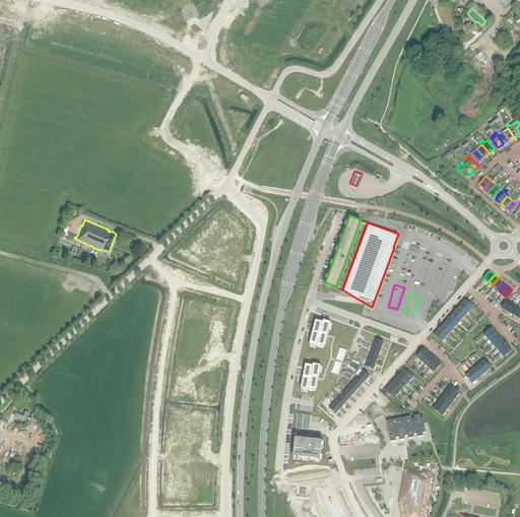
[(468,309),(472,305),(465,298),(461,303),(468,309)]
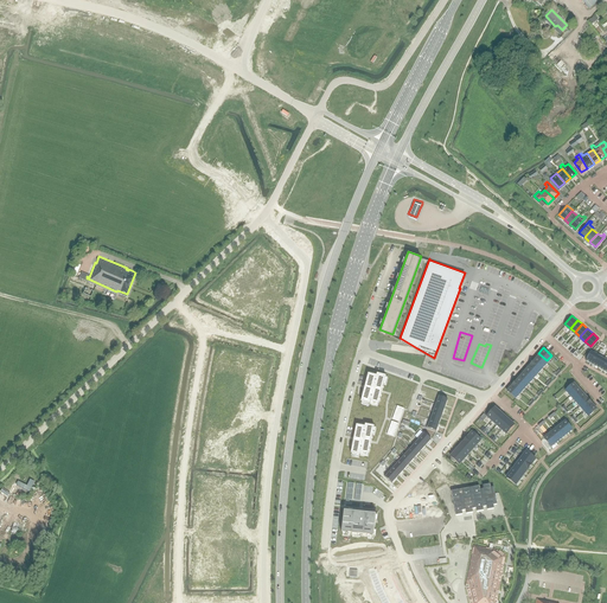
[(592,347),(586,358),(592,361),(598,351),(592,347)]
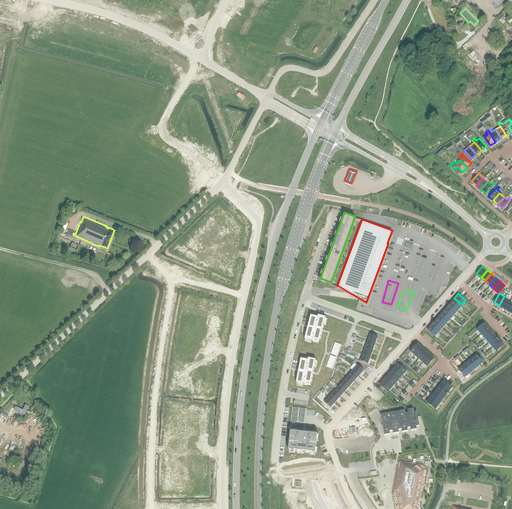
[(504,296),(499,305),(504,307),(509,299),(504,296)]
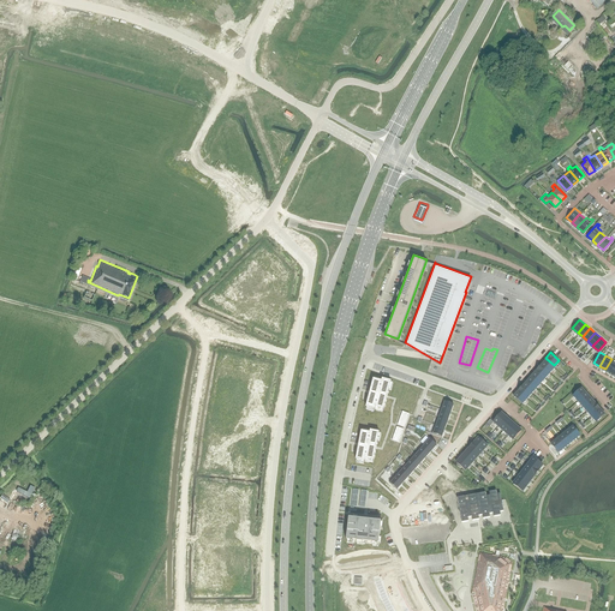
[(541,363),(550,370),(554,365),(545,358),(541,363)]
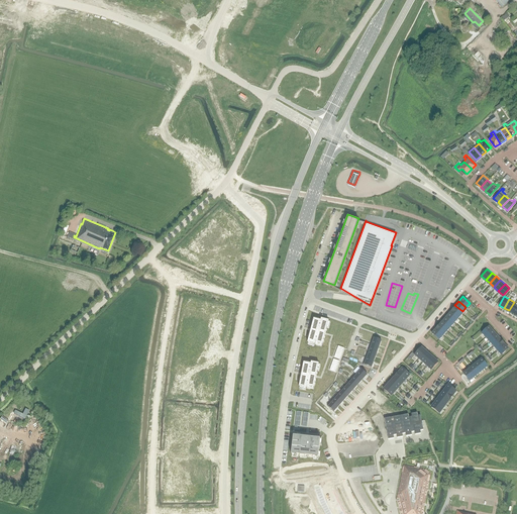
[(462,311),(454,305),(450,309),(451,309),(458,316),(462,311)]
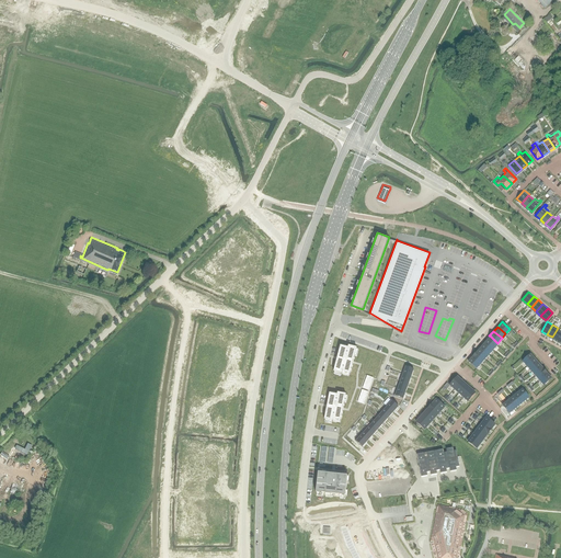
[(485,340),(493,348),(497,343),(490,336),(485,340)]
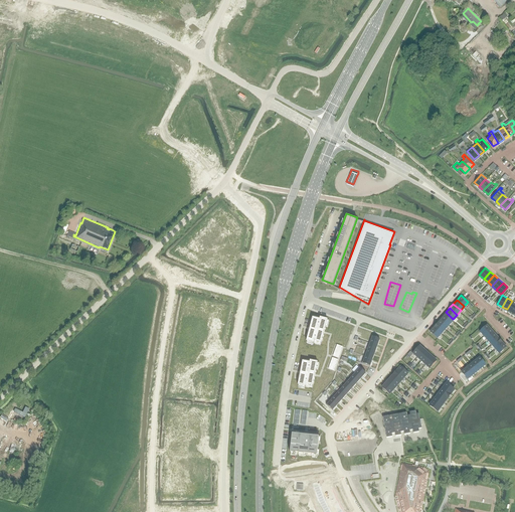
[(442,317),(449,323),(453,319),(446,312),(442,317)]
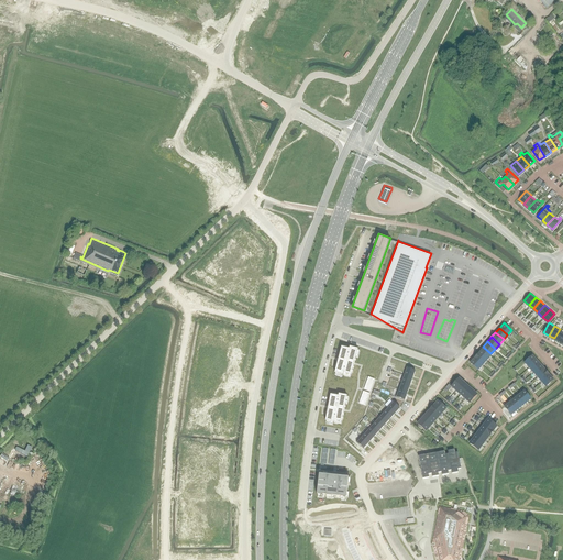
[(341,344),(334,371),(343,373),(343,371),(351,373),(354,361),(354,360),(359,347),(350,344),(349,347),(341,344)]
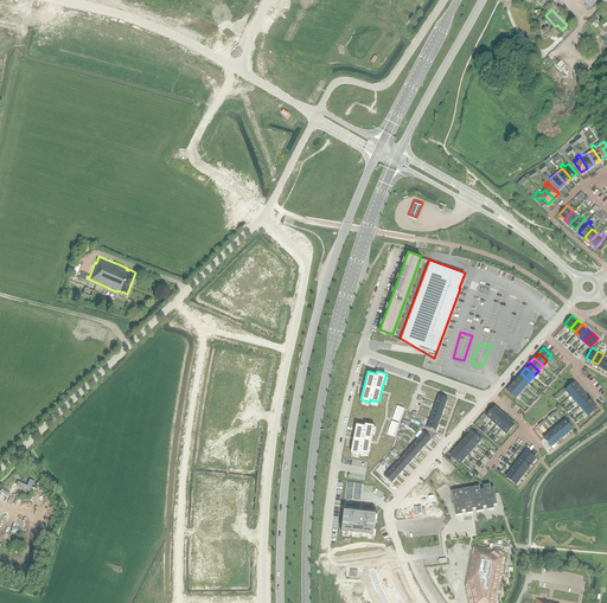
[(529,380),(521,373),(516,378),(524,385),(529,380)]
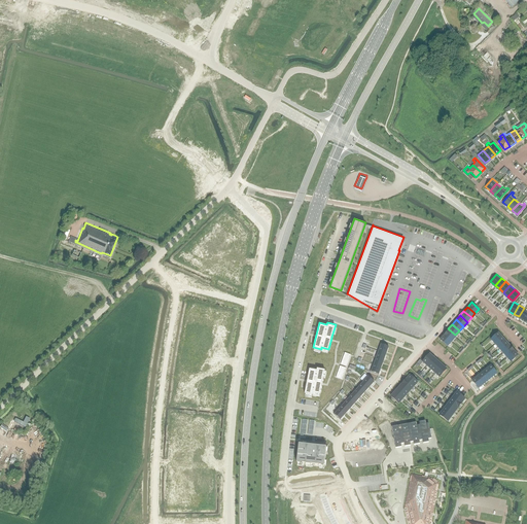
[(455,335),(448,328),(444,333),(452,340),(455,335)]
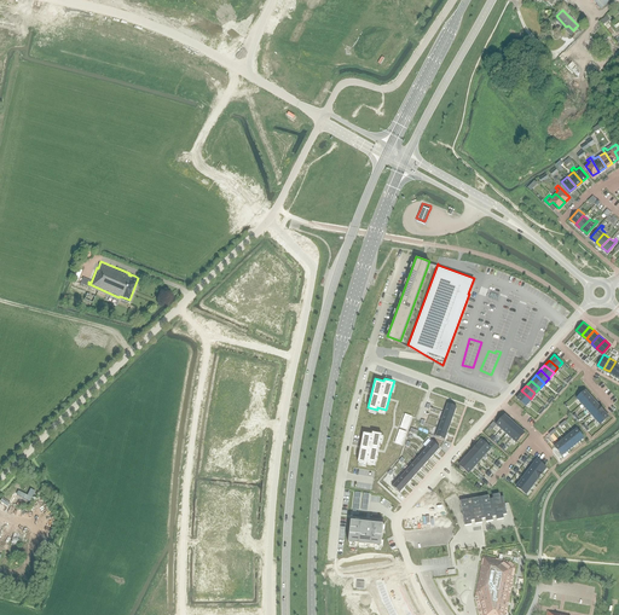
[(582,401),(590,393),(585,388),(577,395),(582,401)]
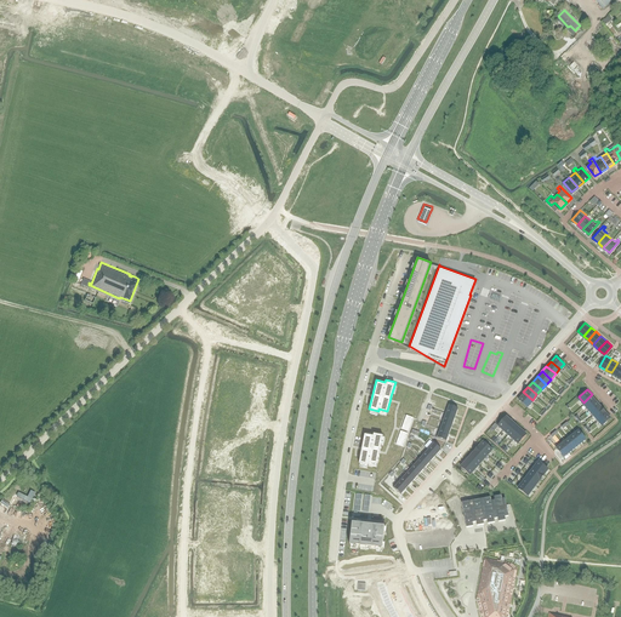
[(533,400),(523,392),(518,398),(528,405),(533,400)]
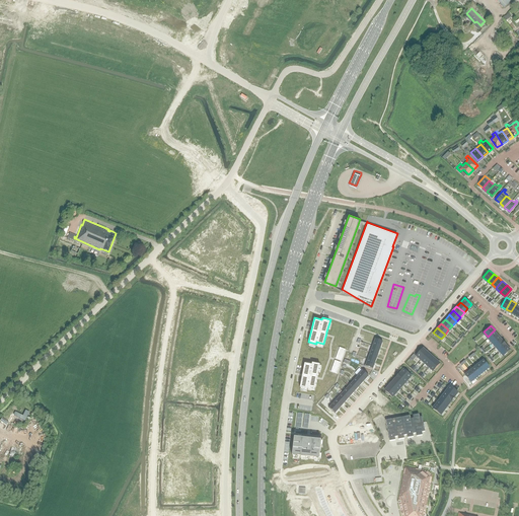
[(491,341),(499,335),(495,329),(488,337),(491,341)]
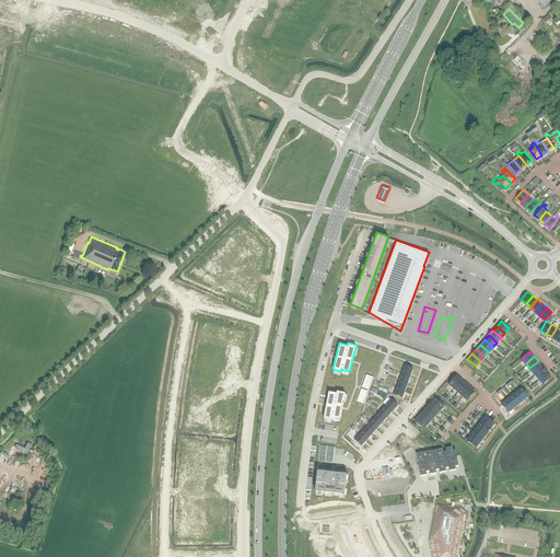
[(534,372),(541,366),(538,361),(529,368),(534,372)]
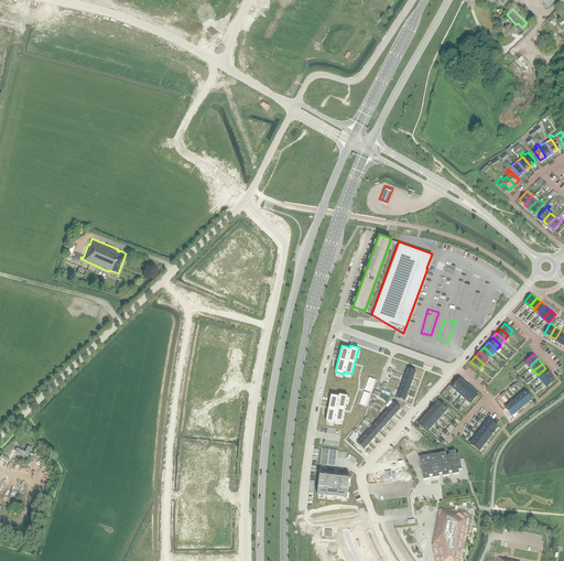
[(407,366),(404,373),(413,376),(415,369),(407,366)]
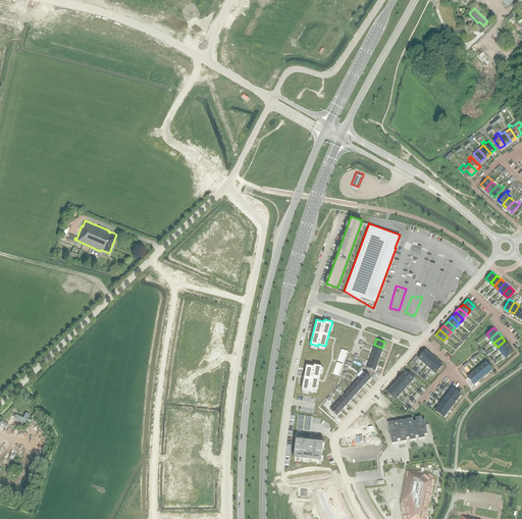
[(502,352),(509,345),(506,341),(505,341),(498,347),(502,352)]
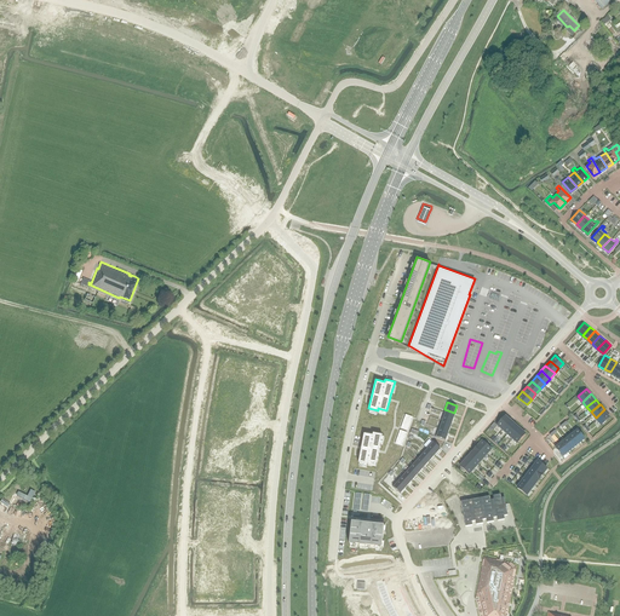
[(445,409),(441,418),(452,421),(454,413),(445,409)]
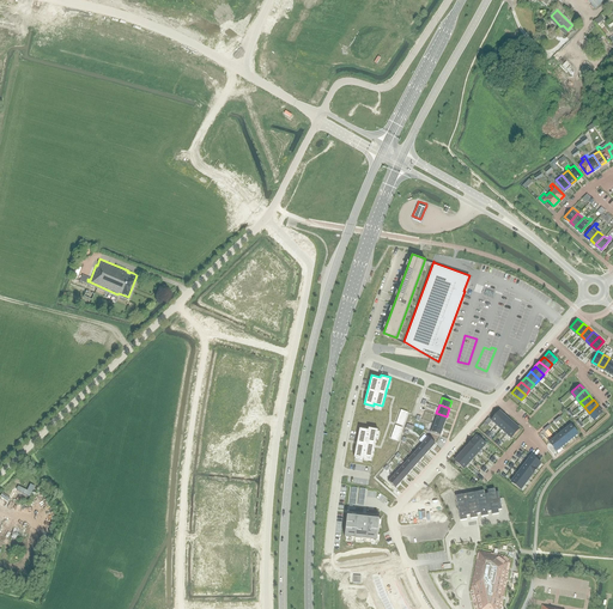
[(589,413),(594,418),(602,410),(598,405),(589,413)]
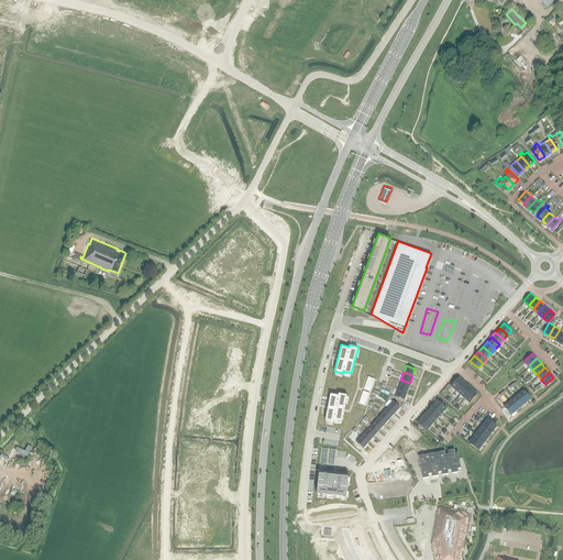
[(368,374),(364,386),(370,388),(374,376),(368,374)]
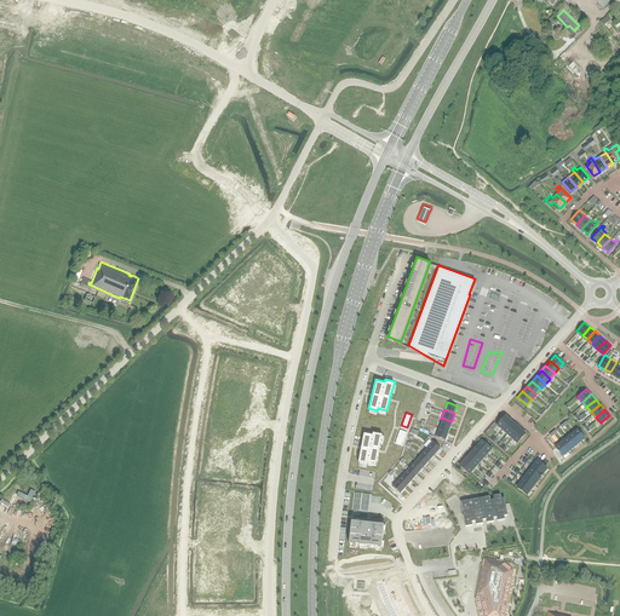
[(503,427),(510,418),(505,413),(497,422),(503,427)]
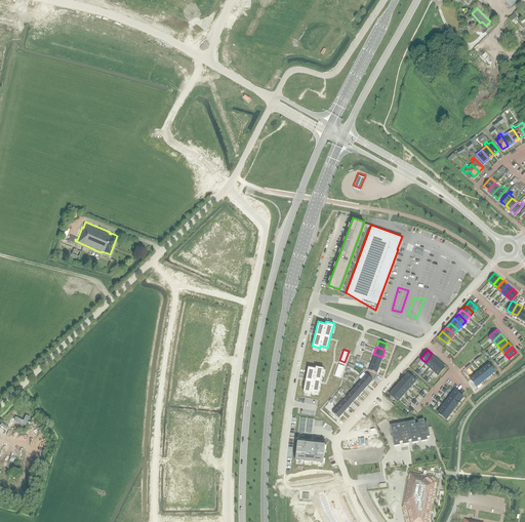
[(373,354),(371,361),(379,364),(382,357),(373,354)]
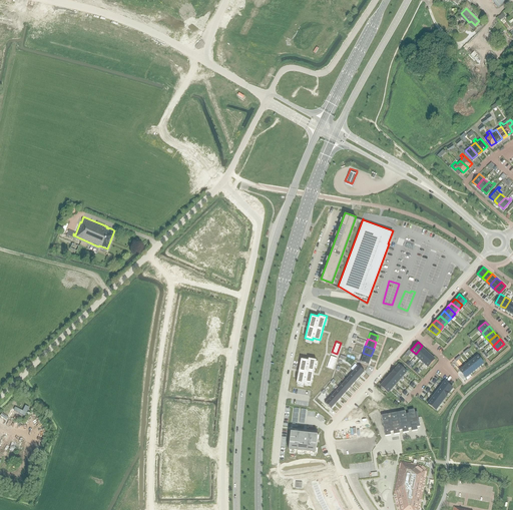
[(422,346),(416,354),(420,357),(426,350),(422,346)]
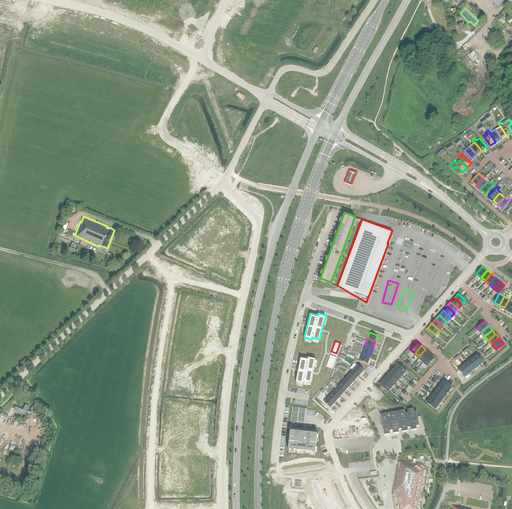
[(425,349),(419,356),(423,360),(430,352),(425,349)]
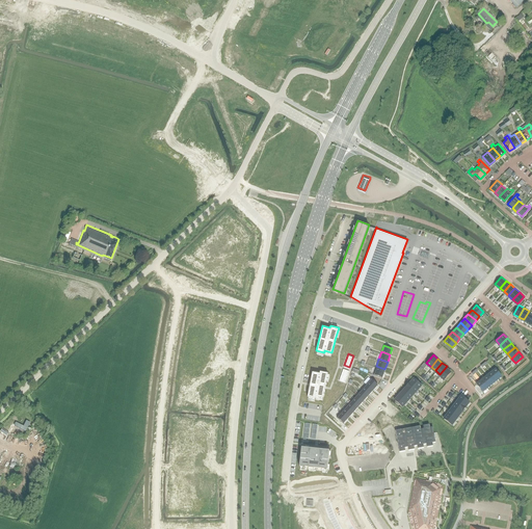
[(376,366),(373,372),(382,375),(384,369),(376,366)]
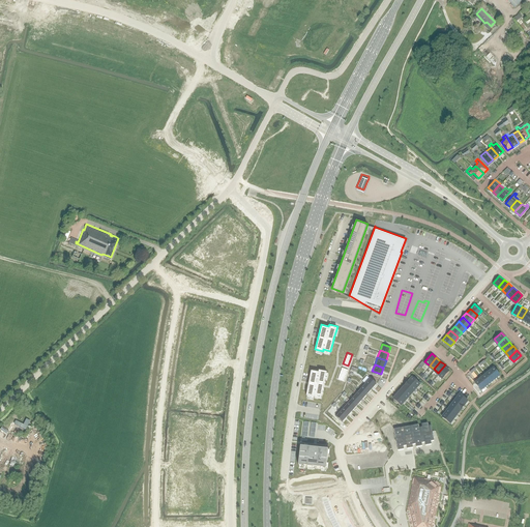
[(445,364),(438,373),(442,377),(449,369),(445,364)]
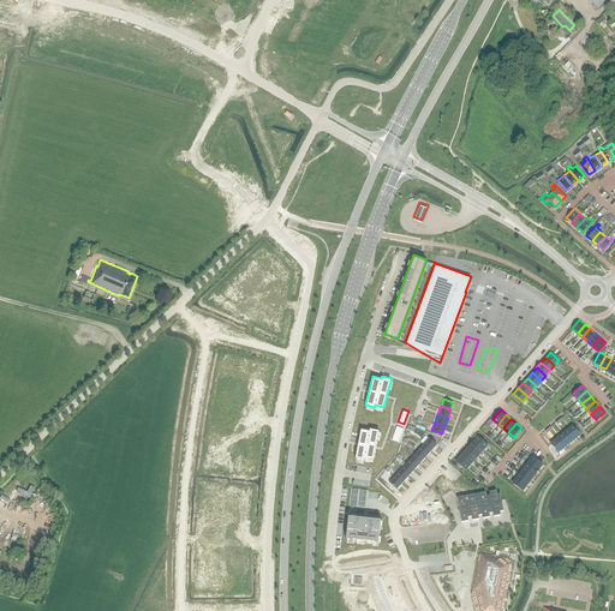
[(396,424),(392,437),(399,439),(404,426),(396,424)]
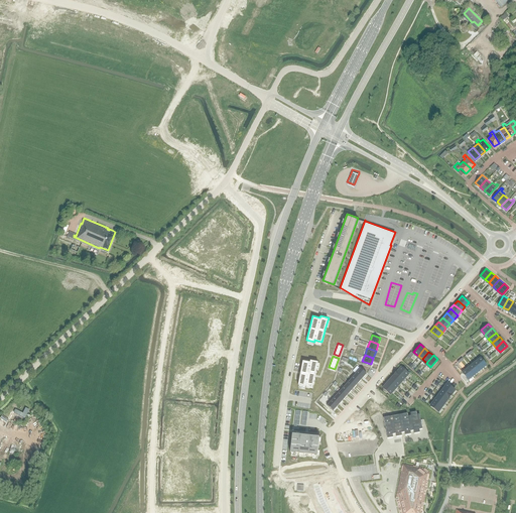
[(476,359),(482,367),(487,363),(481,356),(476,359)]
